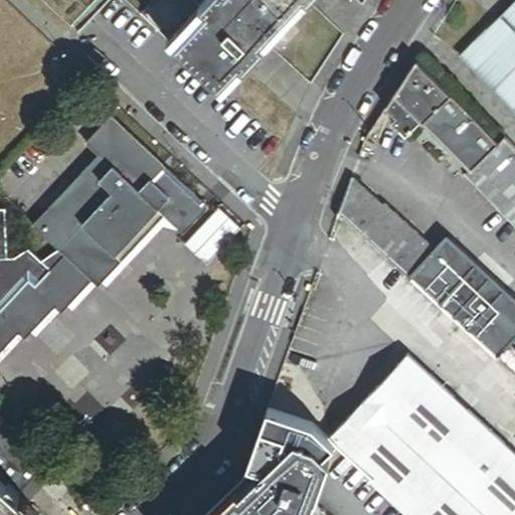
[(151,0),(140,12),(219,87),(240,63),(245,67),(307,0),(151,0)]
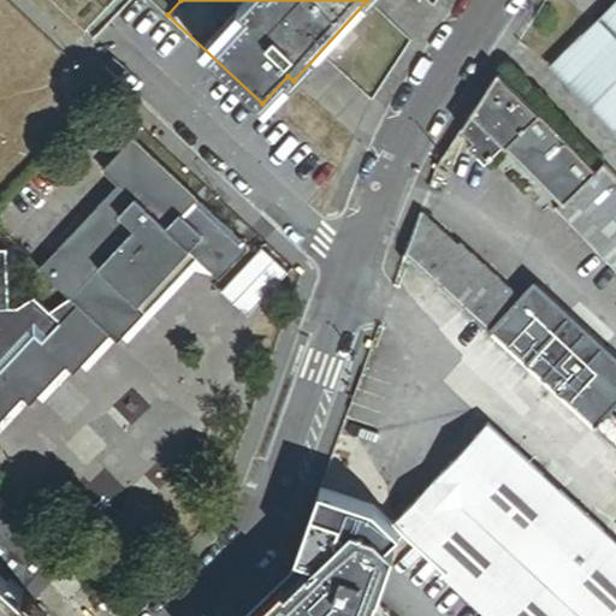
[(615,0),(614,0),(551,63),(615,128),(615,0)]
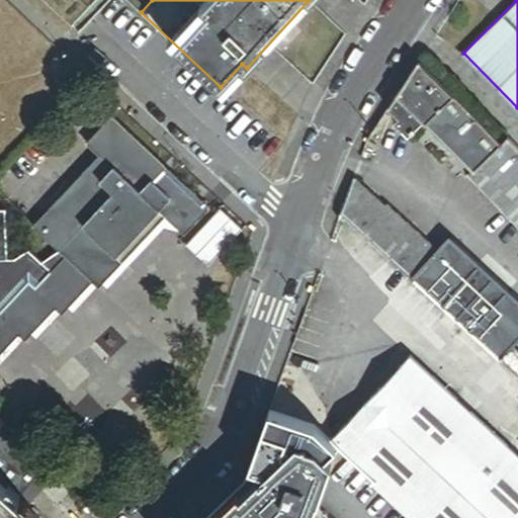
[(478,168),(505,142),(422,58),(400,91),(432,123),(478,168)]
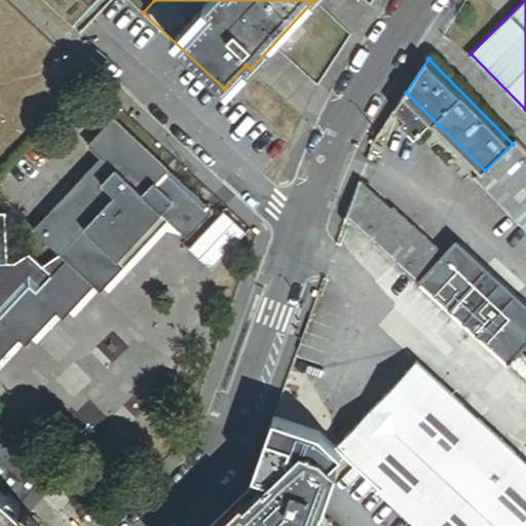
[(439,125),(406,92),(398,107),(407,115),(403,120),(417,136),(427,125),(433,130),(439,125)]
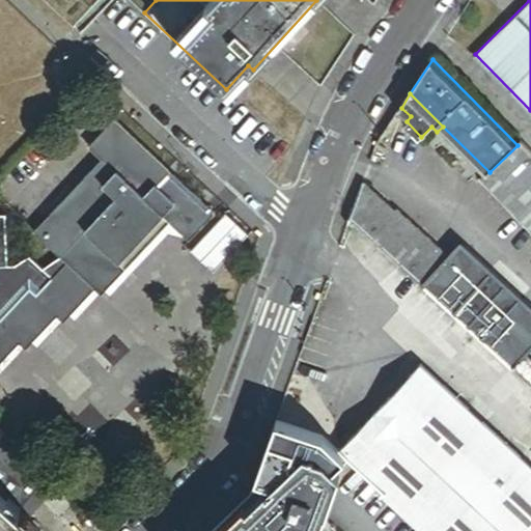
[(0,363),(19,342),(26,350),(57,315),(64,323),(94,290),(101,296),(169,222),(190,242),(216,214),(115,119),(89,146),(102,160),(33,232),(59,256),(43,270),(29,257),(16,269),(8,270),(6,219),(0,219),(0,363)]
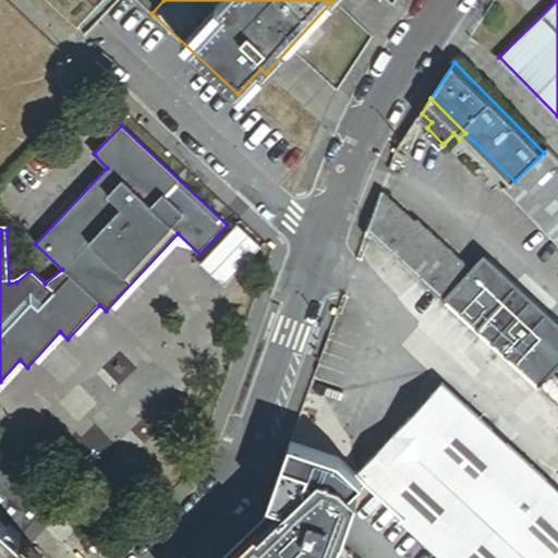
[(557,150),(553,145),(544,153),(514,181),(510,184),(557,234),(557,150)]
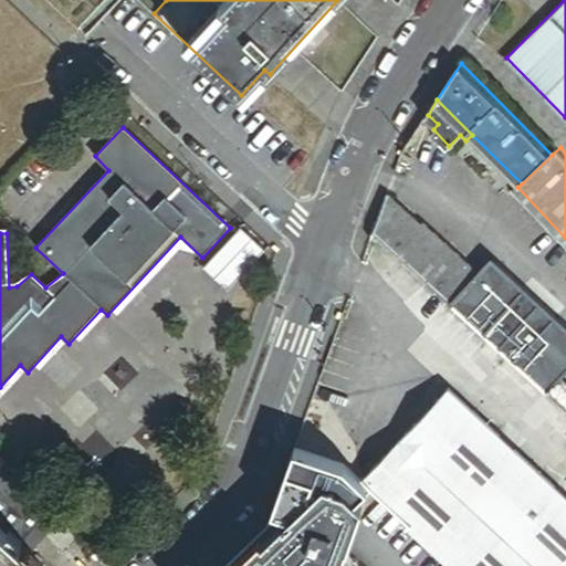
[(376,232),(453,303),(481,272),(427,222),(425,224),(389,192),(375,231),(376,232)]
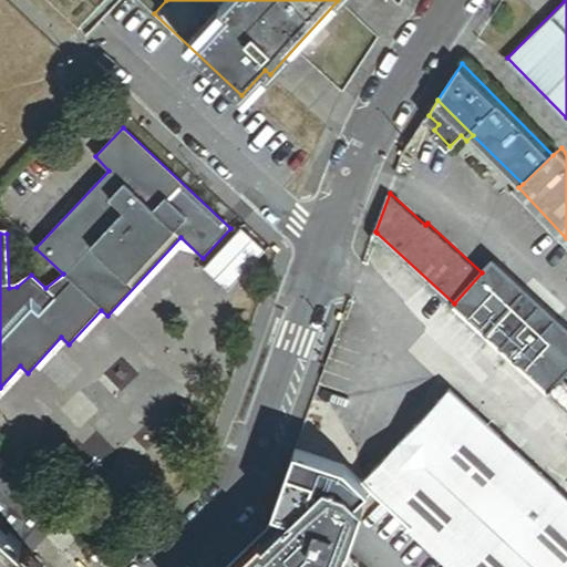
[(454,303),(548,391),(560,377),(565,373),(566,370),(566,328),(493,260),(482,272),(454,303)]
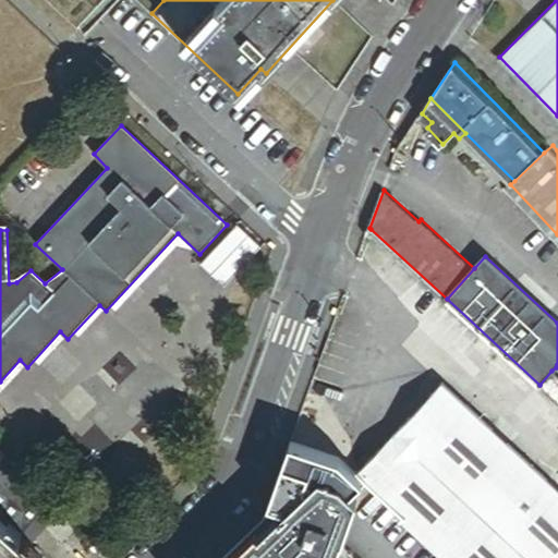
[(540,385),(557,401),(557,376),(552,371),(540,385)]
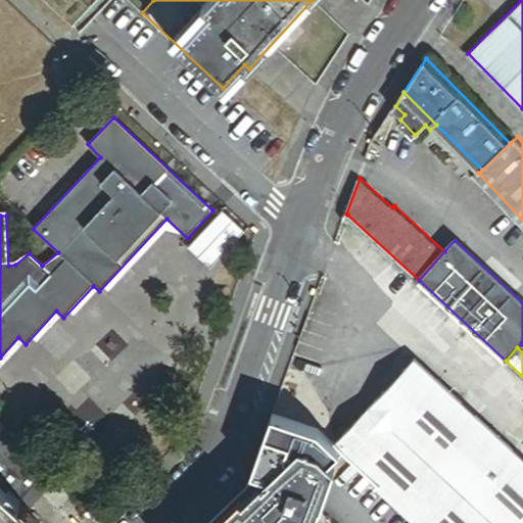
[(381,483),(422,522),(522,522),(522,459),(417,360),(338,441),(345,448),(382,482),(381,483)]
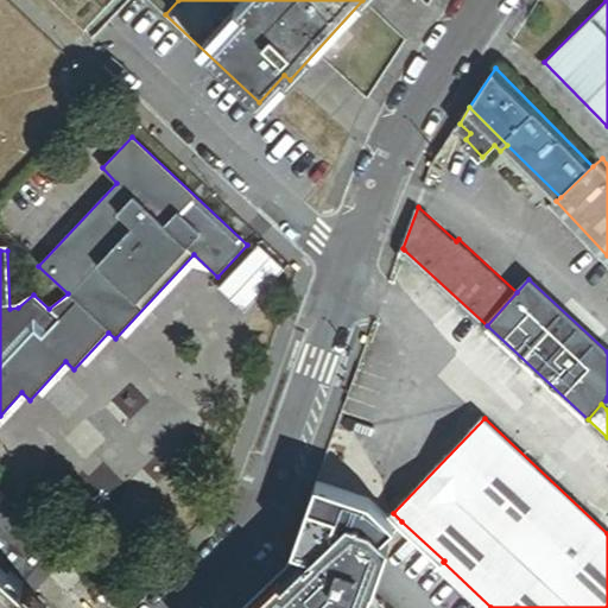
[(290,561),(240,607),(363,607),(397,533),(391,532),(401,521),(393,513),(375,496),(317,481),(295,546),(302,549),(290,561)]
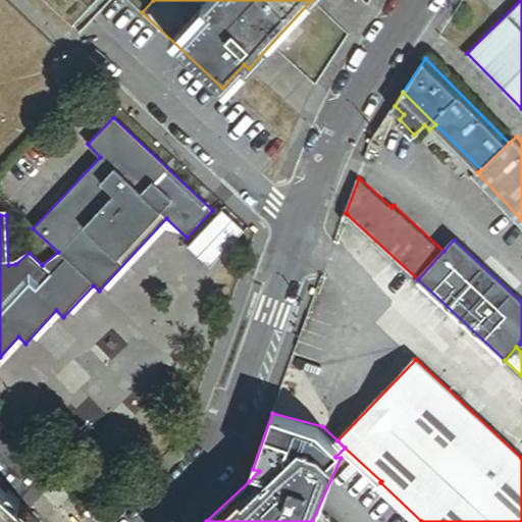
[(0,488),(15,502),(46,468),(0,427),(0,488)]
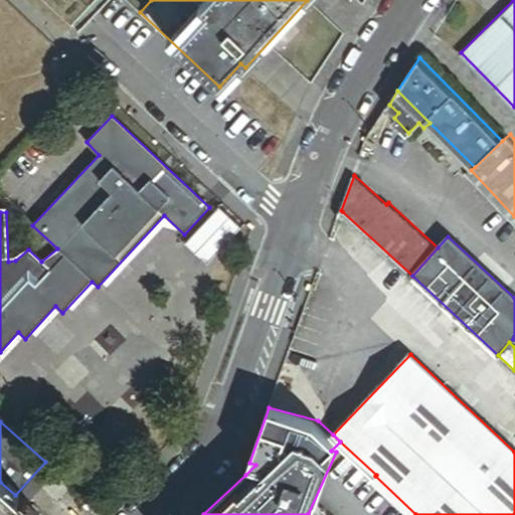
[(55,470),(45,462),(15,495),(25,504),(55,470)]
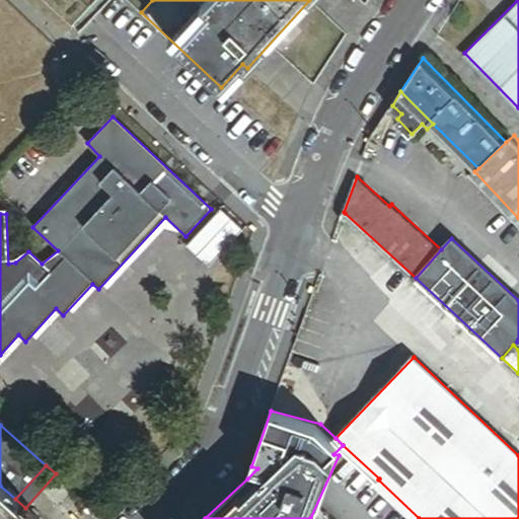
[(15,499),(0,486),(0,518),(38,518),(25,508),(15,499)]
